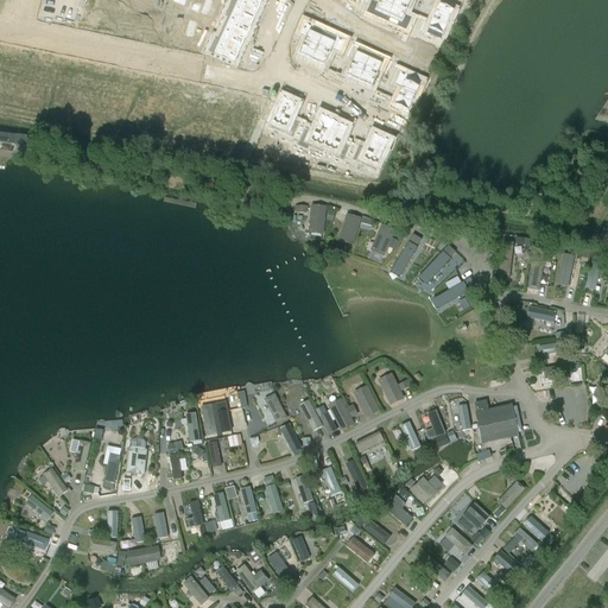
[(49,0),(45,19),(55,21),(59,0),(49,0)]
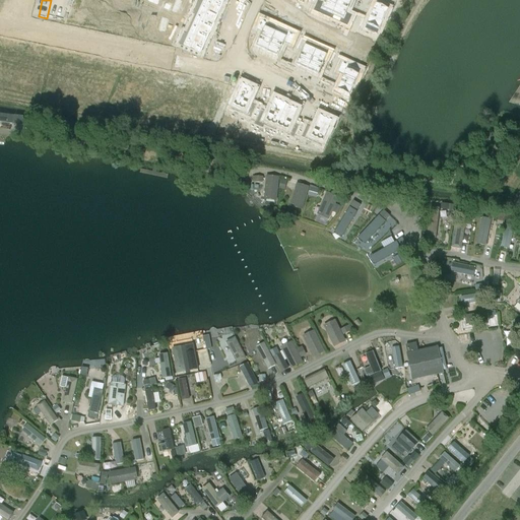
[(57,0),(51,0),(47,18),(55,19),(59,0),(57,0)]
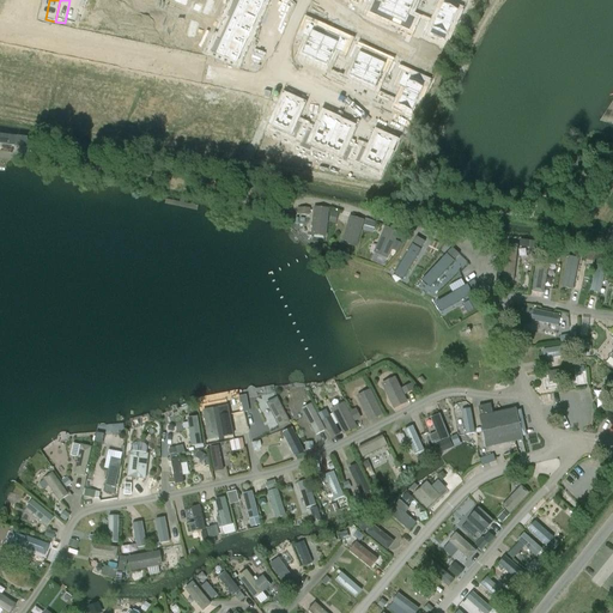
[(70,0),(65,23),(74,25),(79,2),(70,0)]
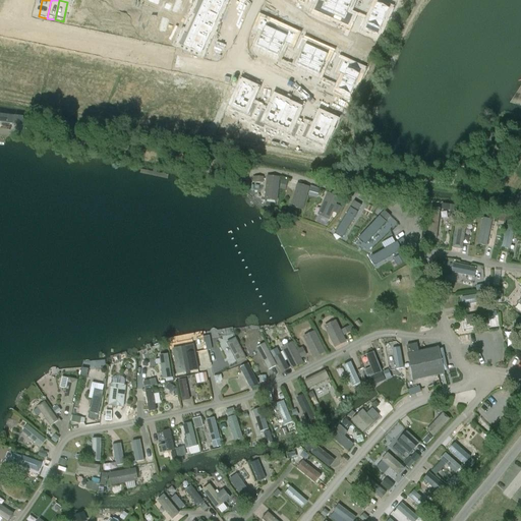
[(216,0),(205,0),(203,5),(220,13),(225,4),(216,0)]
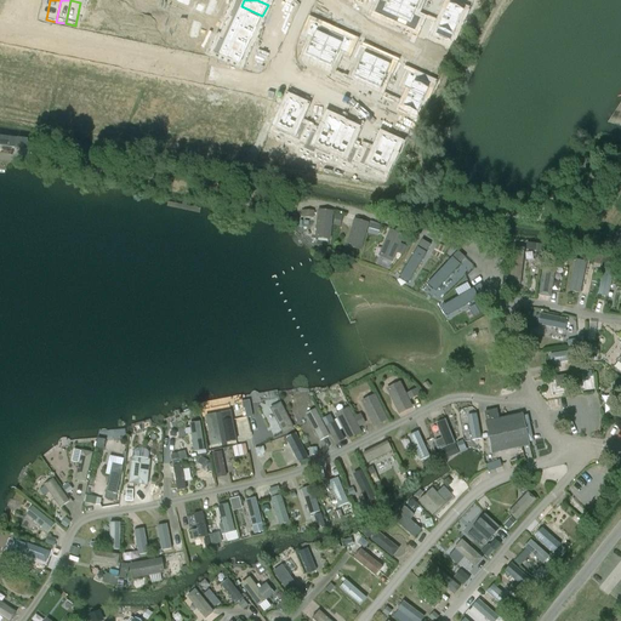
[(380,1),(374,13),(381,17),(383,12),(397,18),(404,0),(388,0),(387,4),(380,1)]
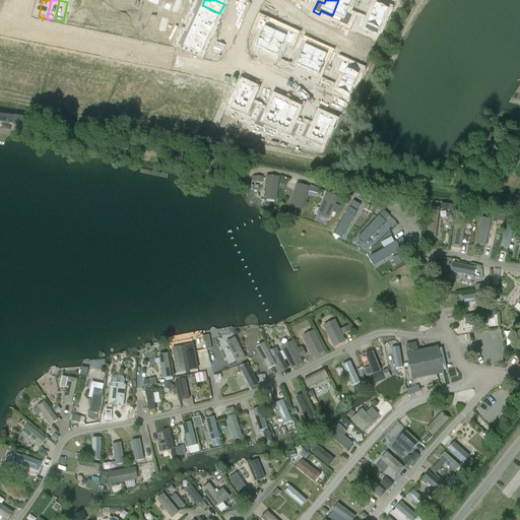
[(338,0),(332,15),(343,20),(341,24),(347,27),(352,16),(346,14),(352,0),(338,0)]
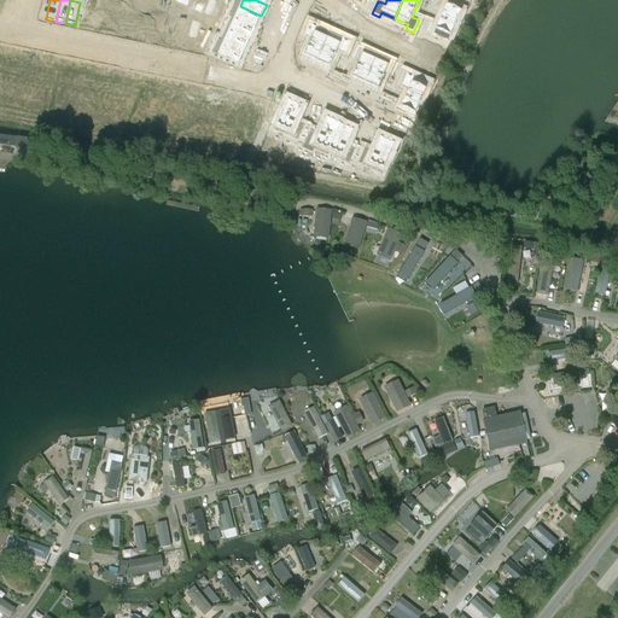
[(80,3),(75,25),(83,28),(88,5),(80,3)]
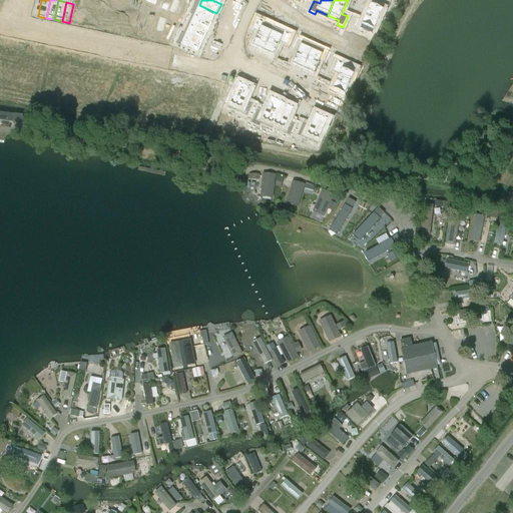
[(359,16),(354,26),(372,35),(384,9),(371,3),(364,18),(359,16)]
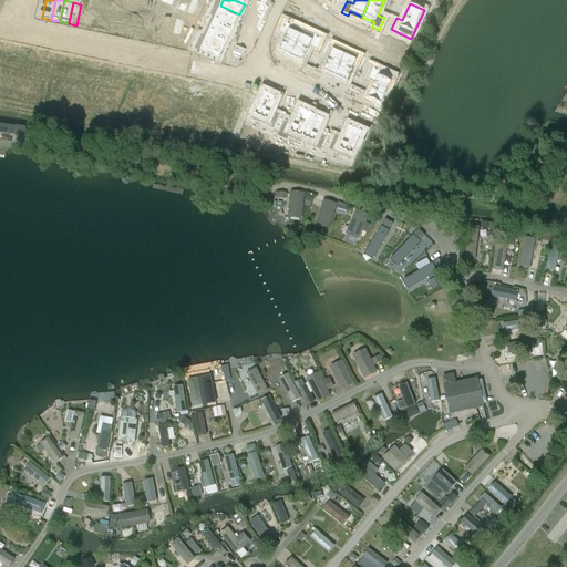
[(81,4),(76,26),(85,27),(90,6),(81,4)]
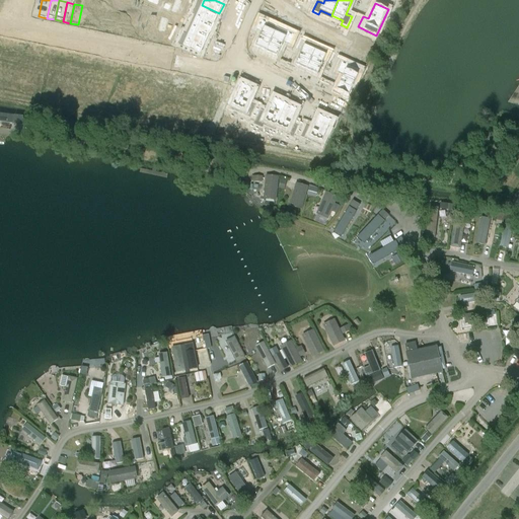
[(82,5),(78,24),(85,26),(89,7),(82,5)]
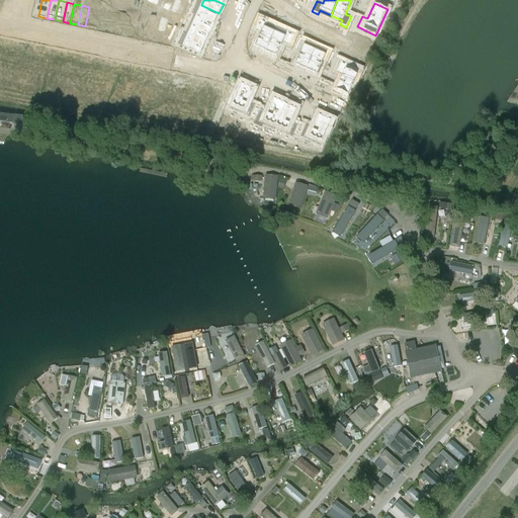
[(201,5),(196,15),(214,23),(219,13),(201,5)]
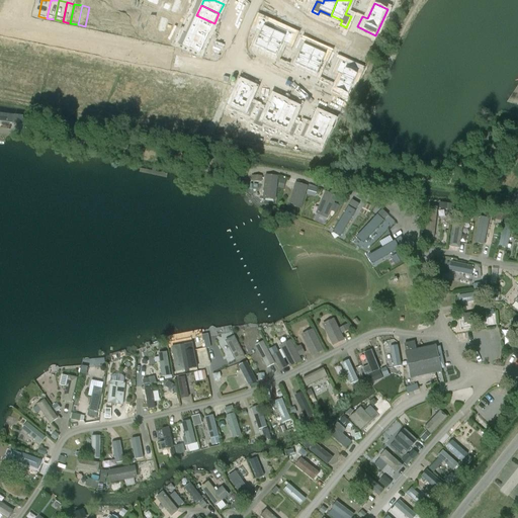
[(89,7),(85,26),(93,27),(97,8),(89,7)]
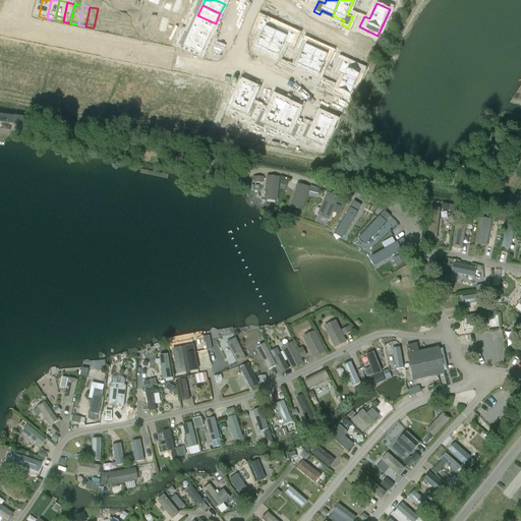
[(98,8),(94,27),(102,30),(106,10),(98,8)]
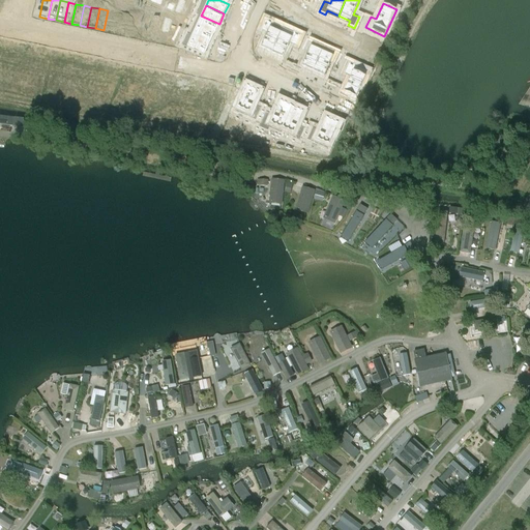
[(108,10),(104,30),(111,32),(115,12),(108,10)]
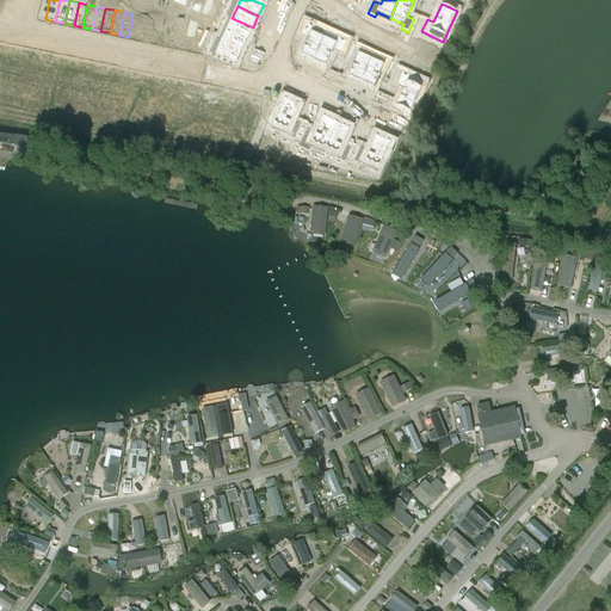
[(133,14),(128,37),(137,38),(142,16),(133,14)]
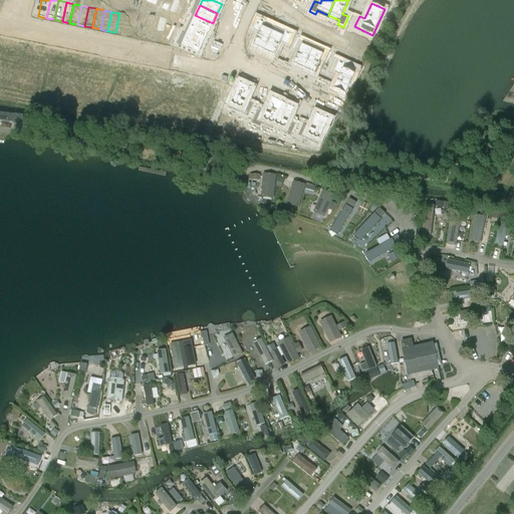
[(119,13),(115,32),(123,34),(127,15),(119,13)]
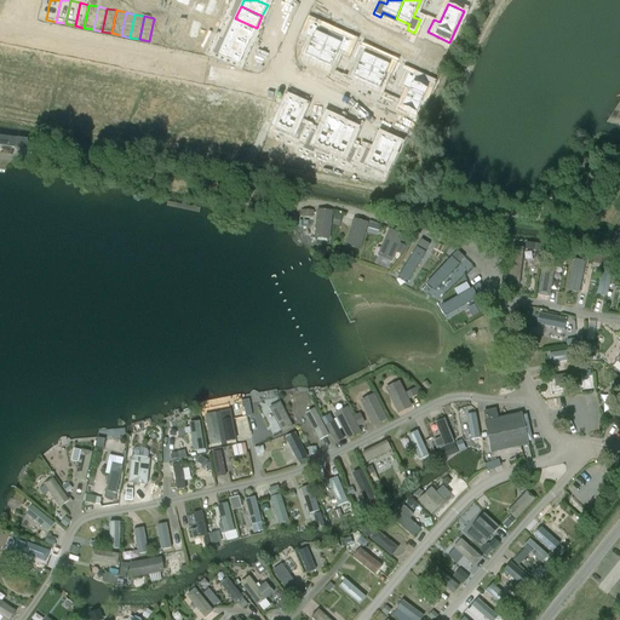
[(154,18),(149,41),(158,42),(162,19),(154,18)]
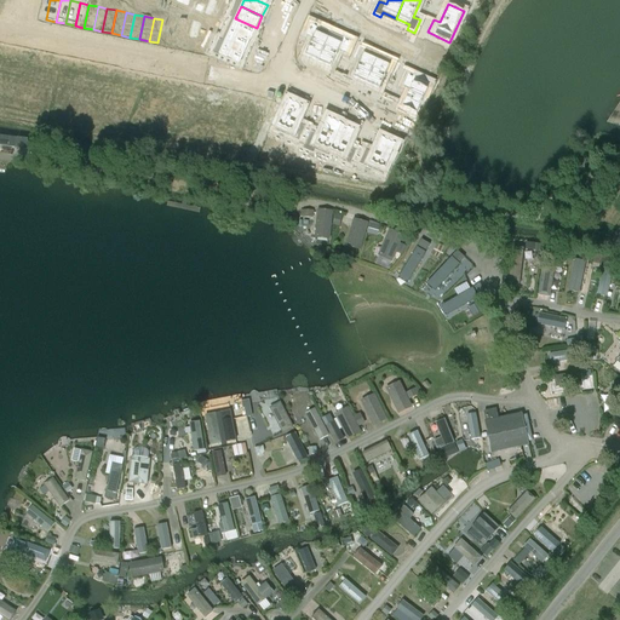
[(235,18),(230,30),(251,40),(257,28),(235,18)]
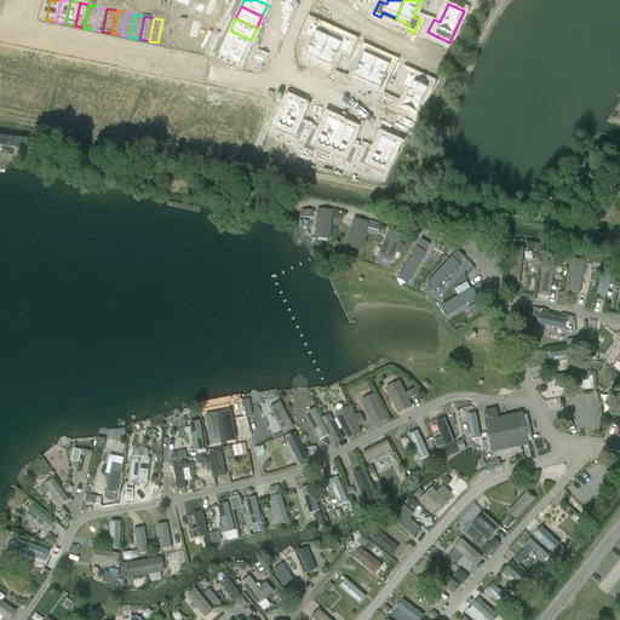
[(162,19),(158,42),(167,45),(172,22),(162,19)]
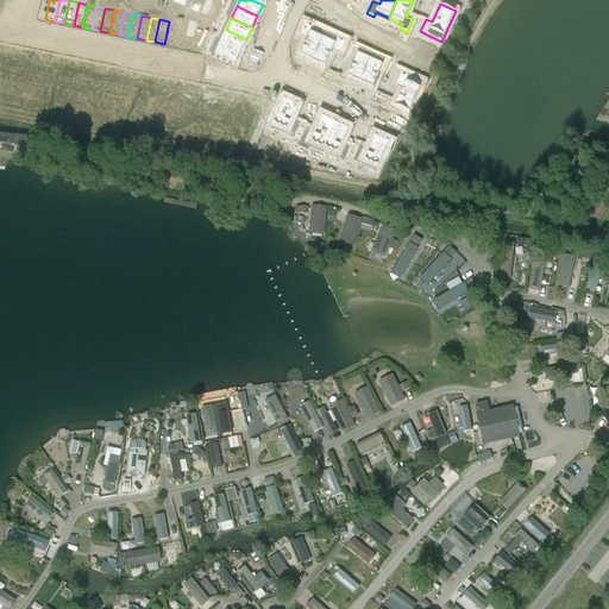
[(169,22),(164,44),(174,46),(179,24),(169,22)]
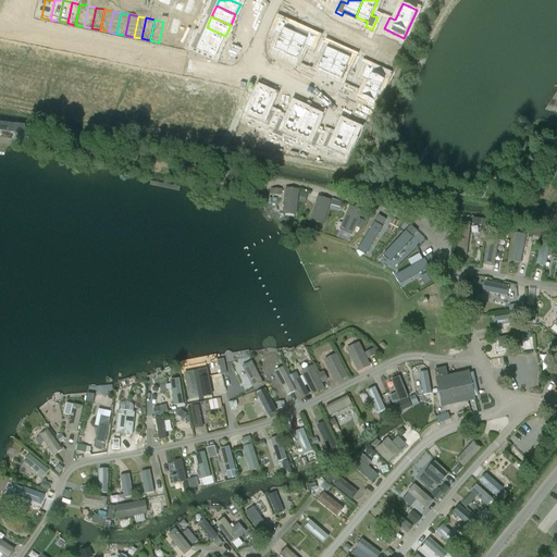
[(281,35),(273,51),(285,57),(296,34),(284,28),(286,24),(280,21),(274,33),(281,35)]
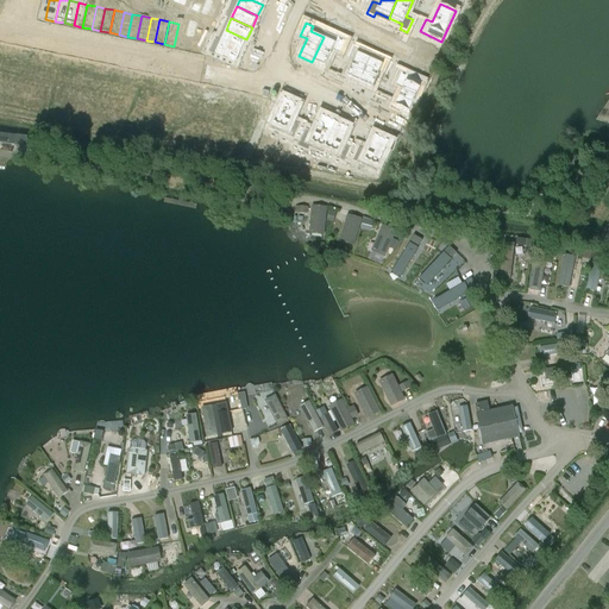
[(226,30),(220,42),(242,51),(246,39),(226,30)]
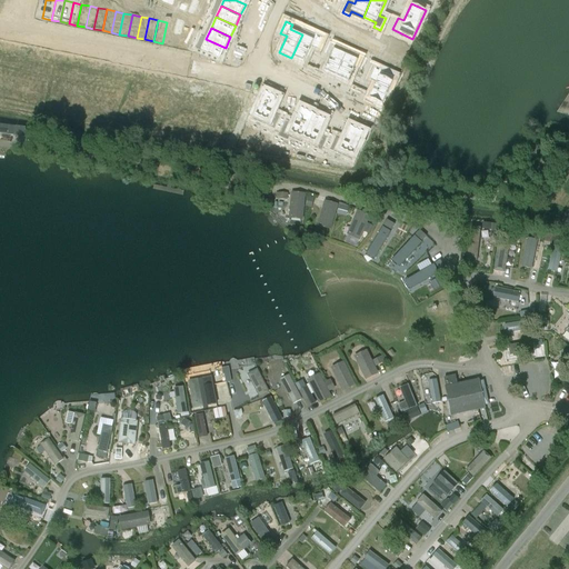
[(302,35),(291,58),(305,65),(311,48),(318,50),(323,38),(317,36),(315,40),(302,35)]
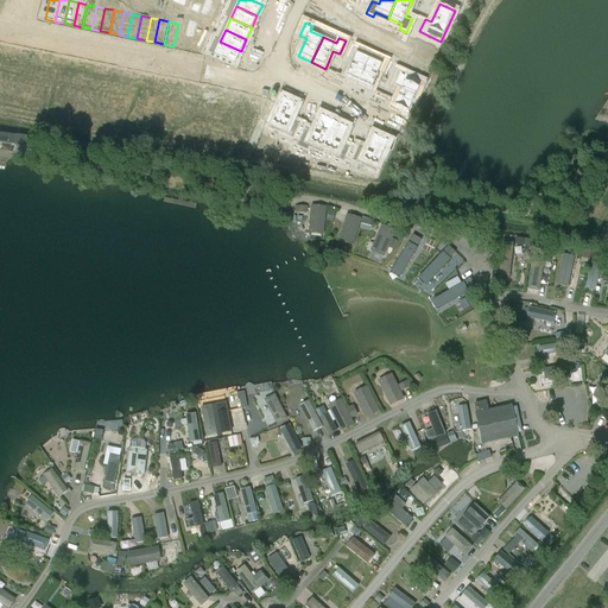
[(220,42),(215,54),(235,63),(241,51),(220,42)]
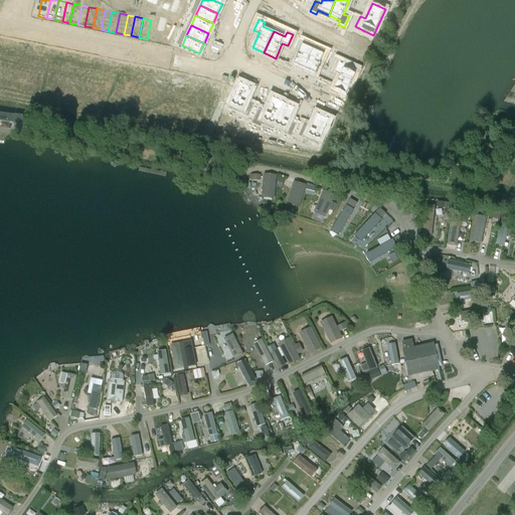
[(299,50),(292,65),(304,70),(314,49),(302,44),(304,40),(298,37),(294,48),(299,50)]
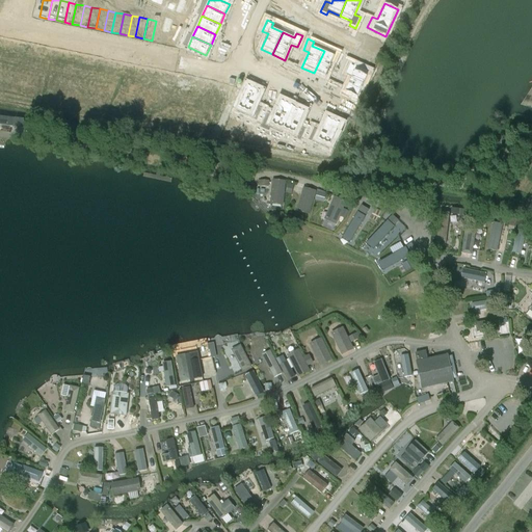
[(324,51),(314,73),(325,79),(333,63),(339,65),(344,55),(338,52),(336,56),(324,51)]
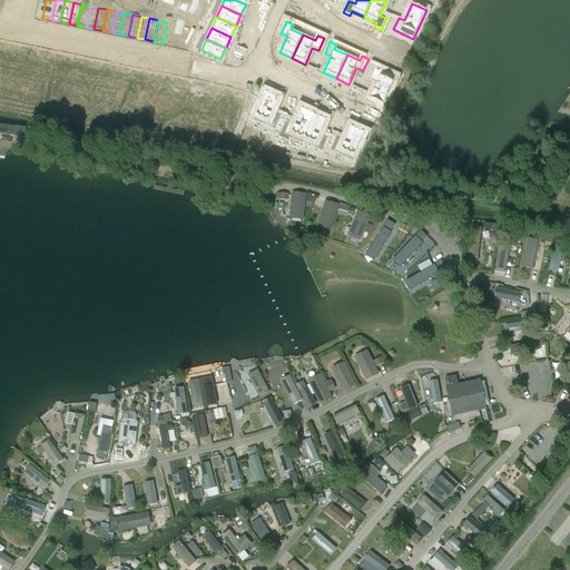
[(376,82),(369,99),(383,106),(396,77),(375,68),(370,80),(376,82)]
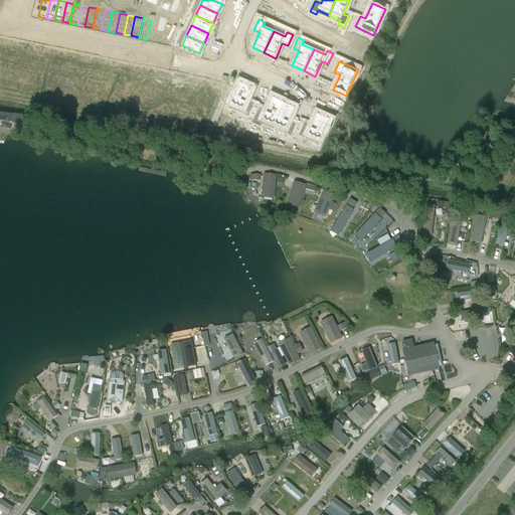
[(240,83),(230,104),(242,110),(240,114),(248,118),(253,106),(246,103),(252,89),(240,83)]
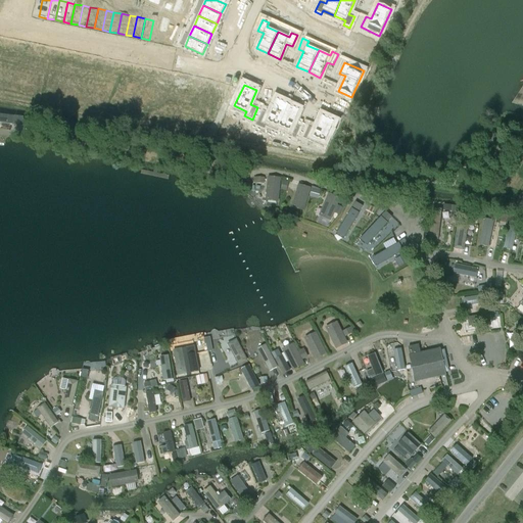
[(263,111),(257,123),(266,127),(268,123),(279,127),(288,105),(289,105),(277,99),(271,114),(263,111)]
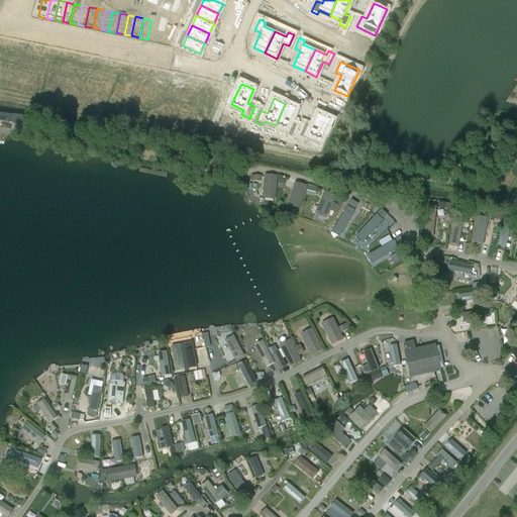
[(285,104),(276,125),(286,130),(285,134),(292,138),(298,126),(291,122),(297,109),(285,104)]
